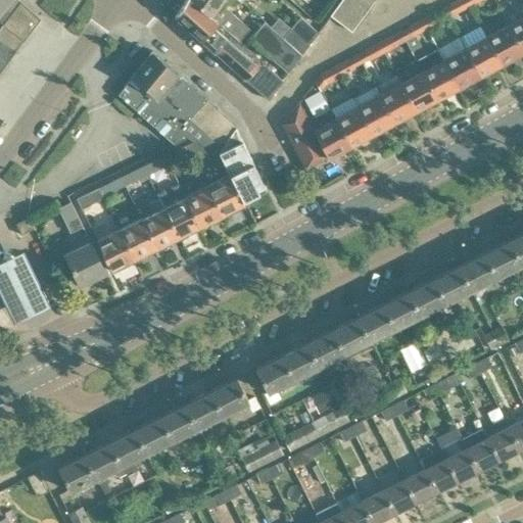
[(20,1),(19,0),(0,0),(0,18),(4,22),(10,13),(20,1)]
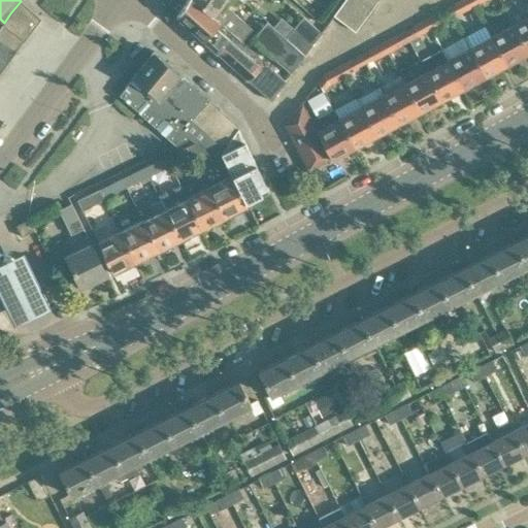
[(232,34),(223,27),(213,17),(193,0),(186,0),(177,11),(177,17),(270,101),(286,79),(244,42),(241,40),(233,33),(232,34)]
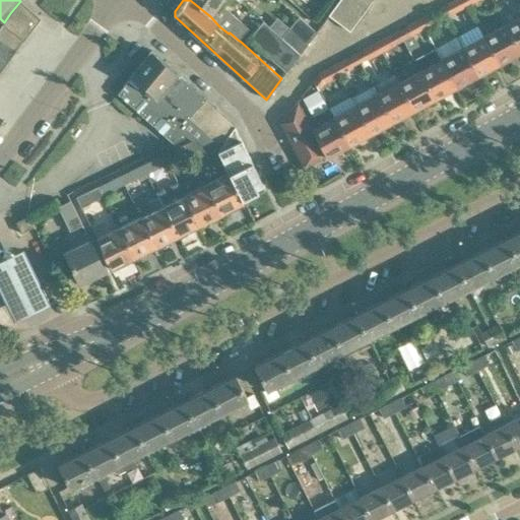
[(220,5),(223,0),(190,0),(210,16),(219,26),(229,34),(230,33),(238,40),(248,28),(220,5)]
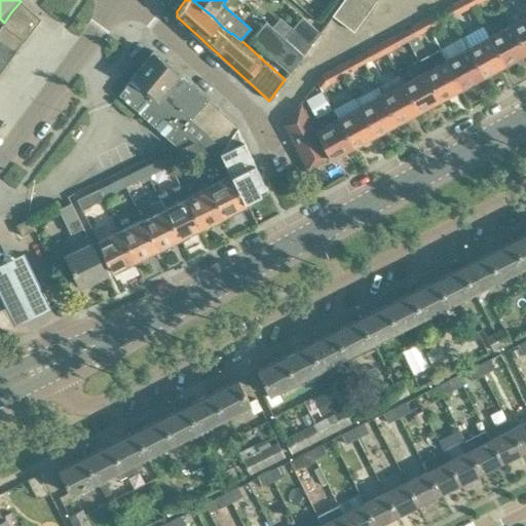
[(343,24),(359,1),(357,0),(343,0),(332,15),(343,24)]
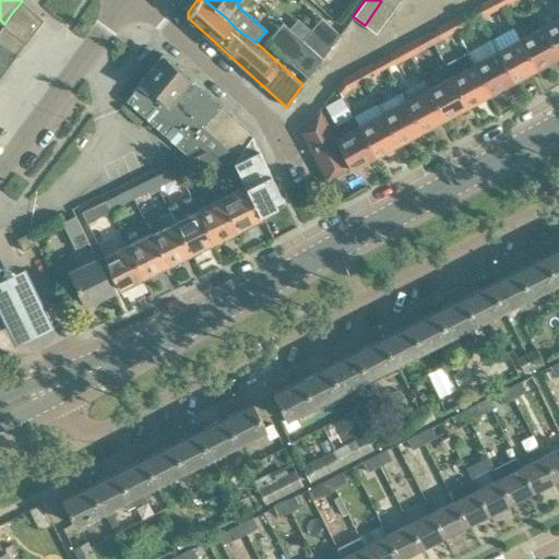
[(400,0),(379,0),(381,1),(393,10),(400,0)]
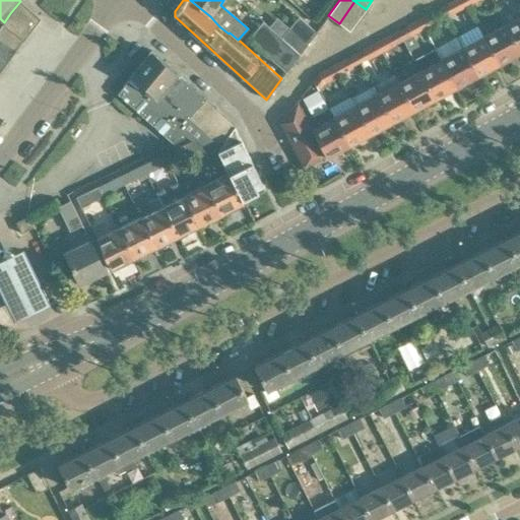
[(447,16),(467,5),(464,0),(453,0),(441,6),(447,16)]
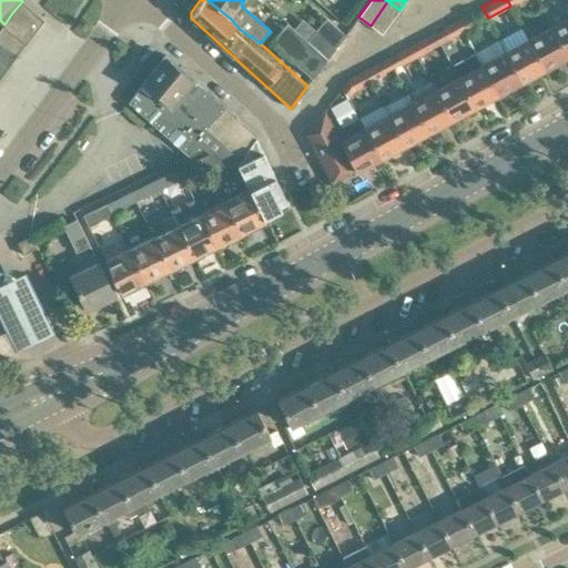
[(43,20),(22,1),(11,14),(34,32),(43,20)]
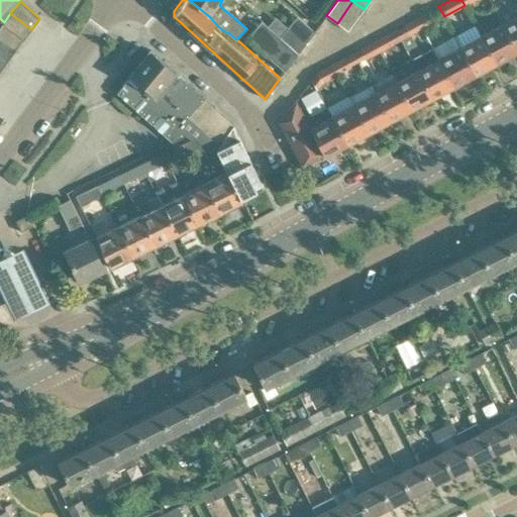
[(347,30),(364,9),(352,1),(337,23),(347,30)]
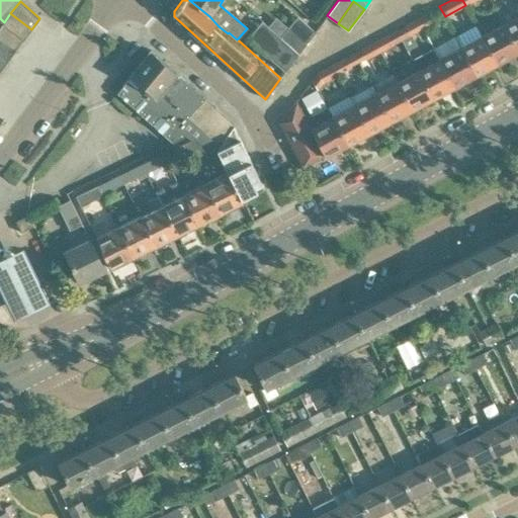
[(517,1),(498,13),(504,23),(517,50),(517,1)]
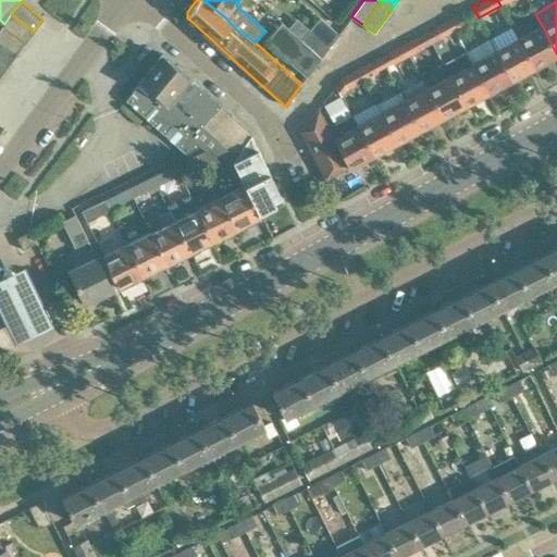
[(471,22),(465,12),(448,21),(454,31),(471,22)]
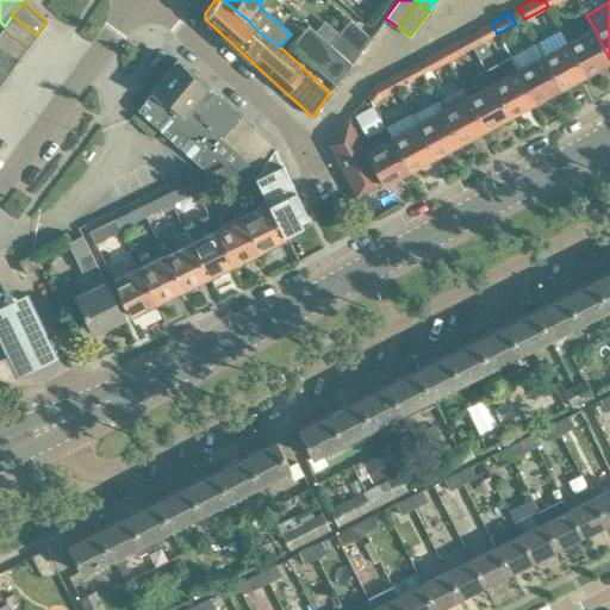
[(12,16),(5,26),(2,29),(27,48),(37,35),(12,16)]
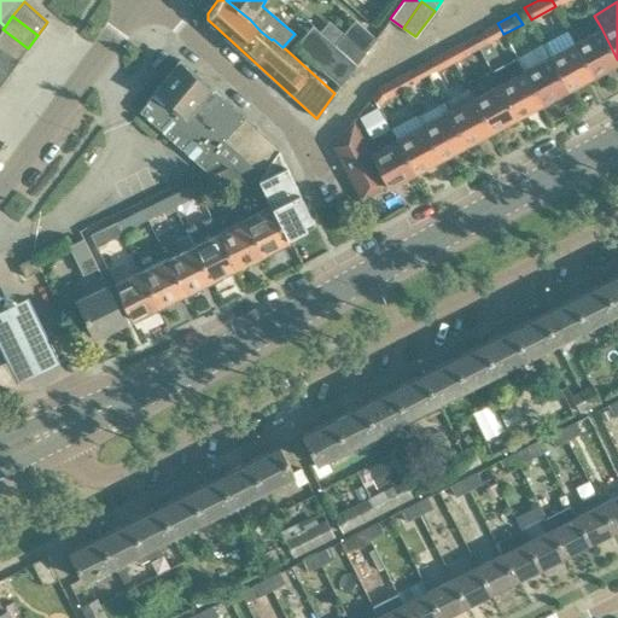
[(356,65),(377,38),(355,18),(334,44),(333,45),(356,65)]
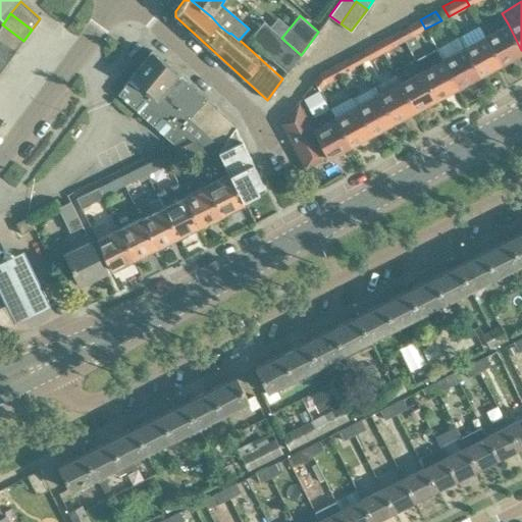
[(425,29),(420,19),(400,31),(405,40),(411,50),(420,45),(415,35),(425,29)]
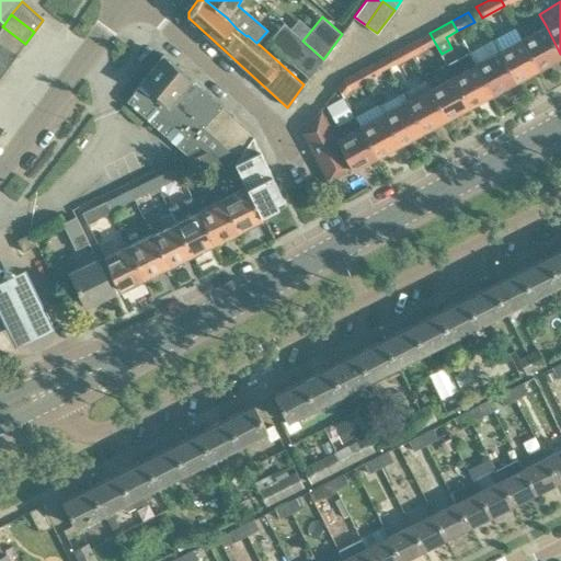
[(302,41),(304,39),(285,22),(268,39),(310,77),(323,59),(302,41)]
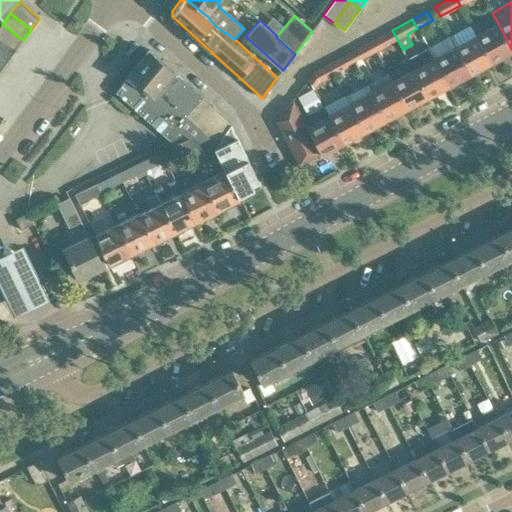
[(511,50),(511,49),(498,23),(476,35),(491,62),(511,50)]
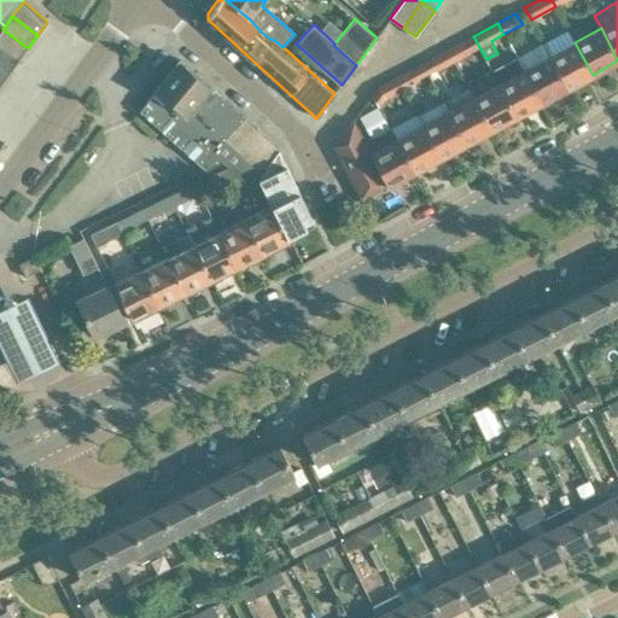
[(28,48),(3,29),(0,31),(0,46),(18,60),(28,48)]
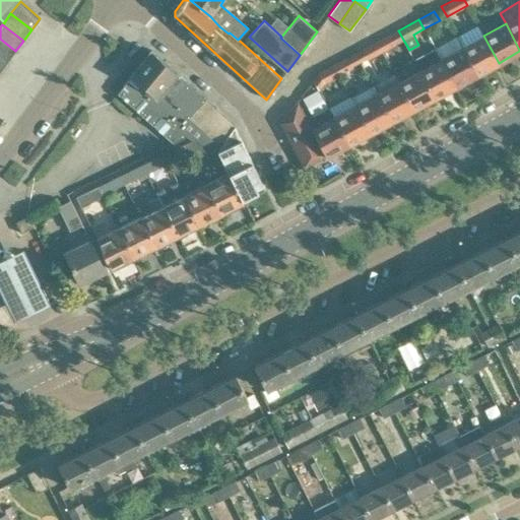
[(403,40),(398,30),(376,43),(381,52),(403,40)]
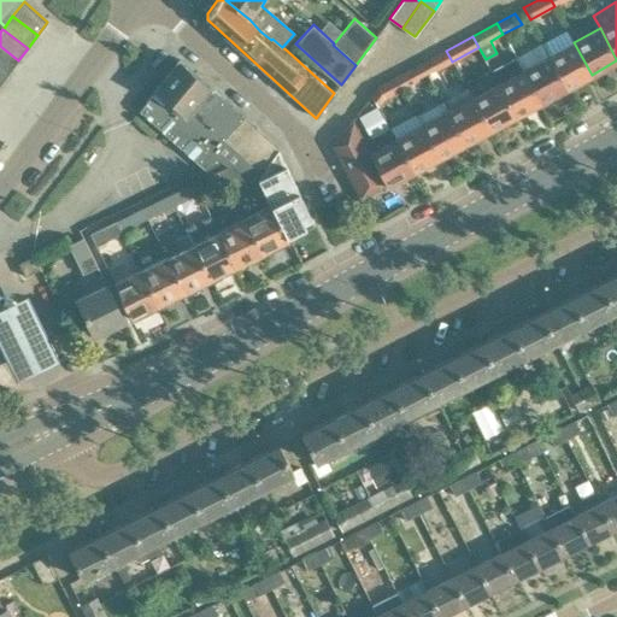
[(592,75),(574,42),(548,57),(565,89),(592,75)]
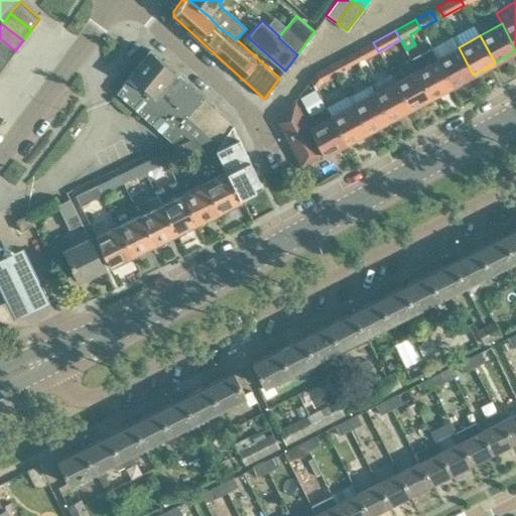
[(15,50),(0,38),(0,54),(8,60),(15,50)]
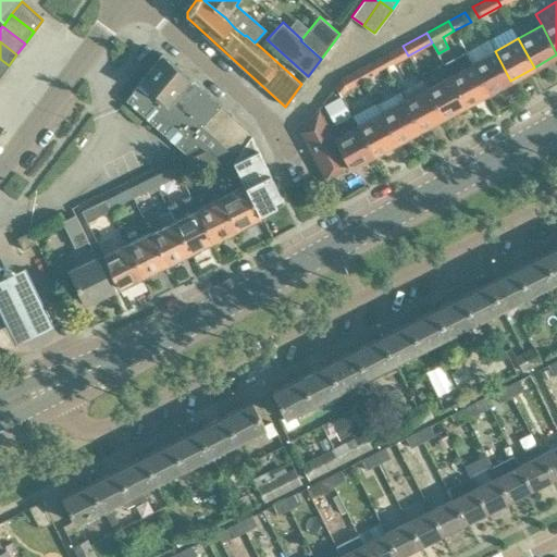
[(386,67),(408,56),(403,46),(380,58),(386,67)]
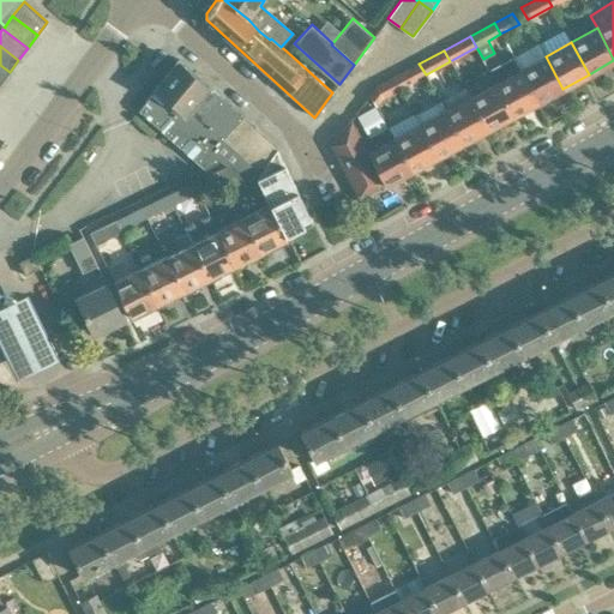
[(512,56),(488,70),(512,115),(537,102),(519,70),(512,56)]
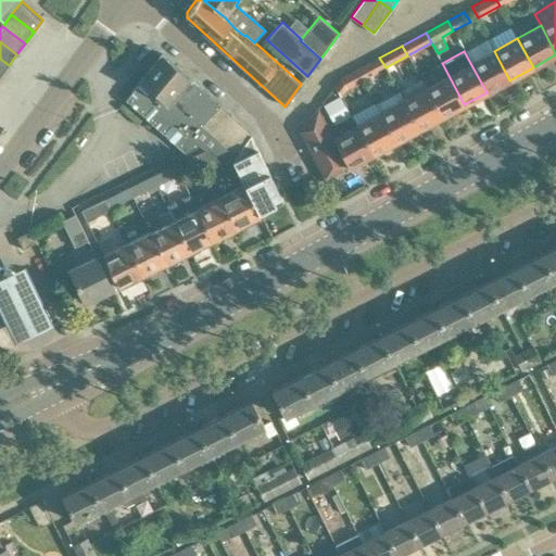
[(509,80),(494,51),(470,63),(487,92),(509,80)]
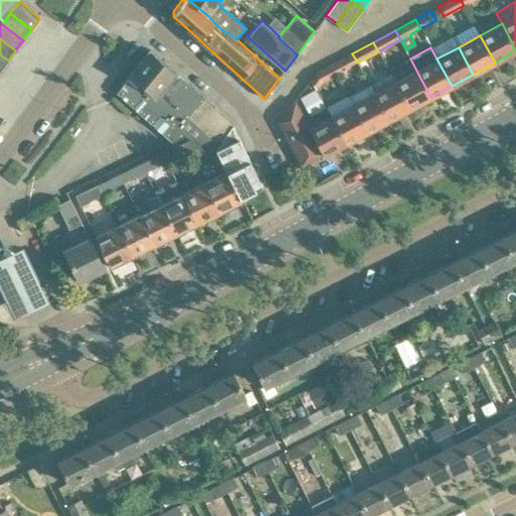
[(204,97),(178,75),(150,49),(142,60),(142,59),(134,71),(133,70),(117,93),(171,141),(185,134),(190,139),(188,140),(205,153),(207,152),(210,155),(215,149),(216,148),(217,145),(208,137),(196,127),(184,118),(204,97)]
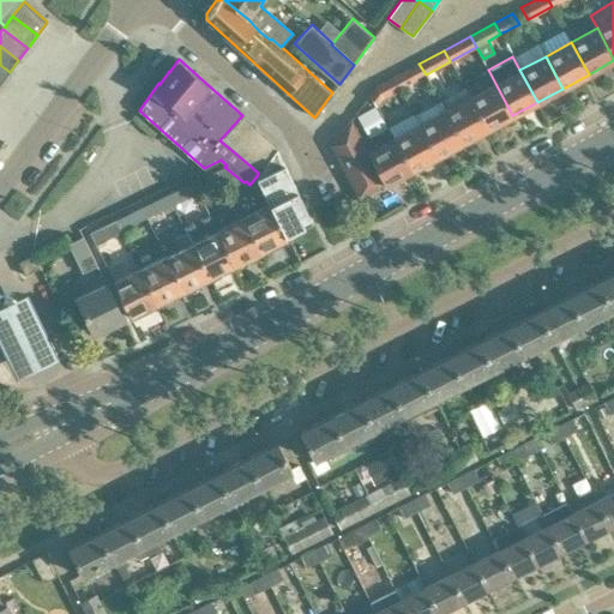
[(401,89),(426,74),(419,64),(393,77),(401,89)]
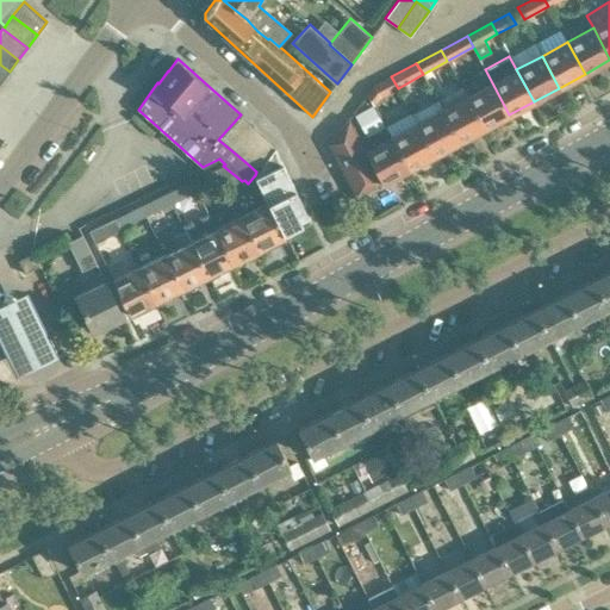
[(484,129),(509,114),(485,69),(471,75),(479,91),(467,95),(466,97),(484,129)]
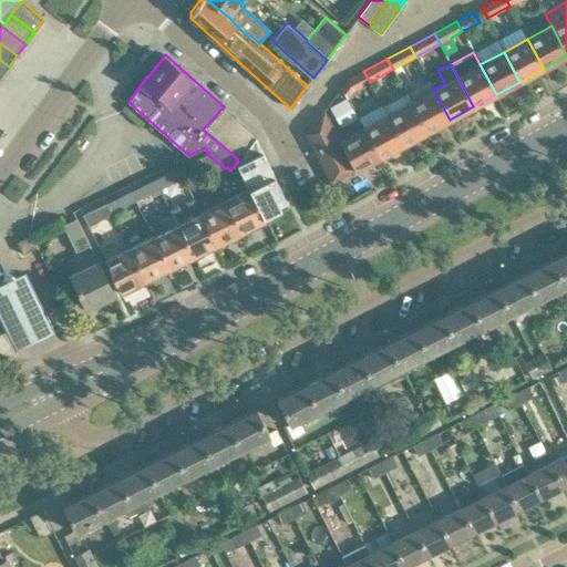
[(370,82),(363,71),(349,80),(342,88),(348,98),(354,90),(370,82)]
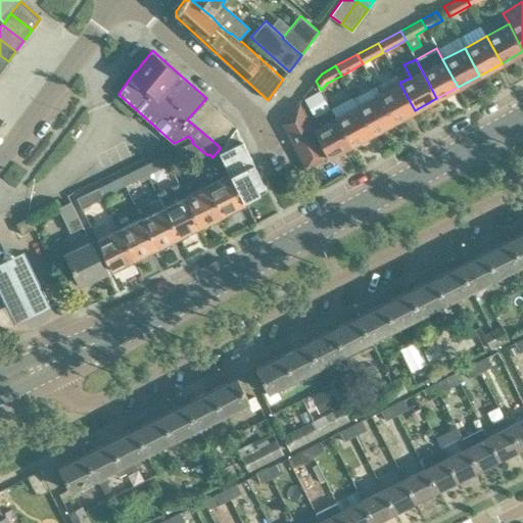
[(399,83),(400,82),(396,75),(375,87),(393,122),(415,110),(399,83)]
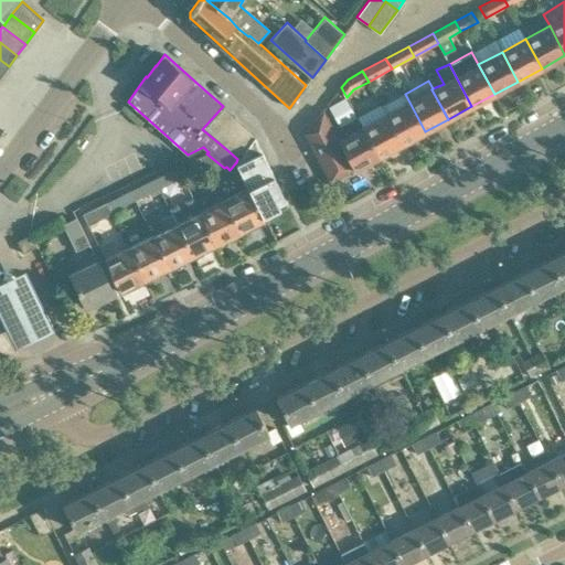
[(425,131),(405,94),(382,106),(386,114),(403,144),(425,131)]
